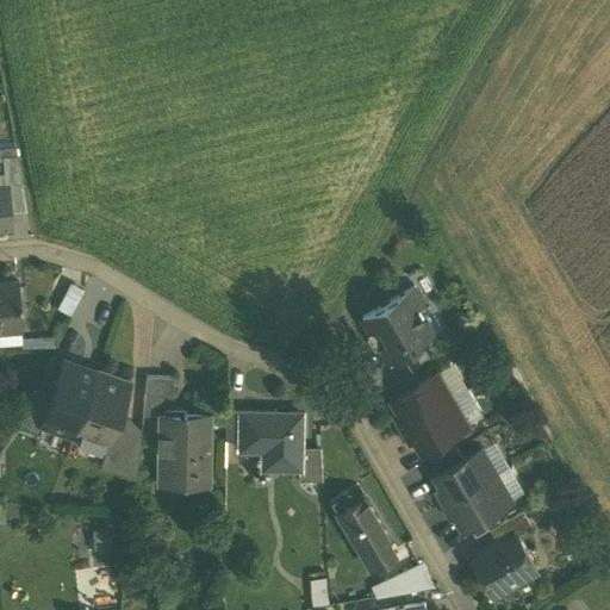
[(17,154),(2,155),(5,186),(6,186),(20,185),(17,154)]
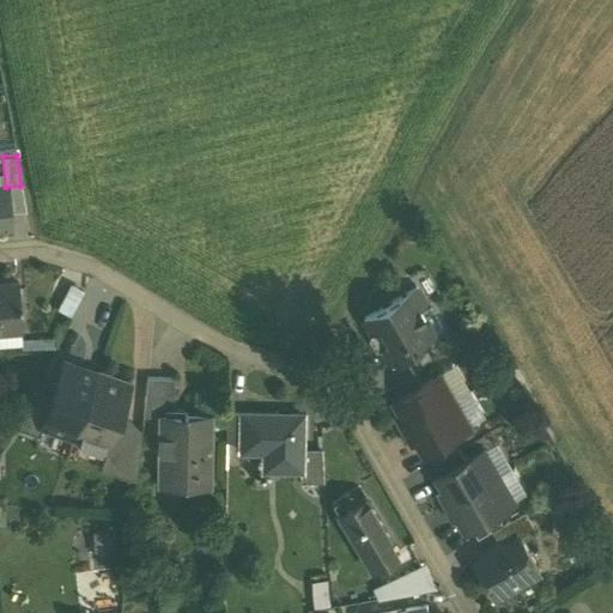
[(5,187),(0,187),(0,229),(11,229),(6,187),(5,187)]
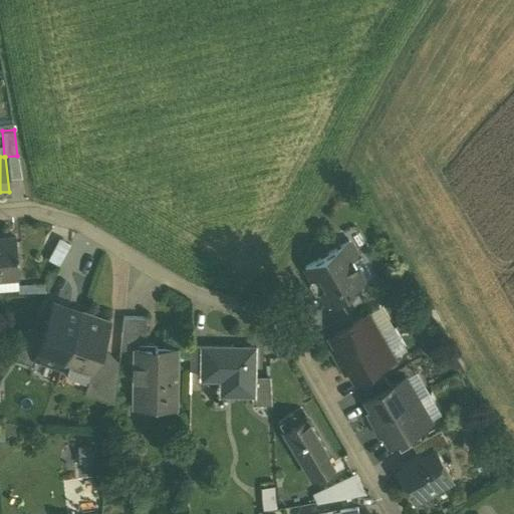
[(15,236),(0,236),(0,277),(18,276),(15,236)]
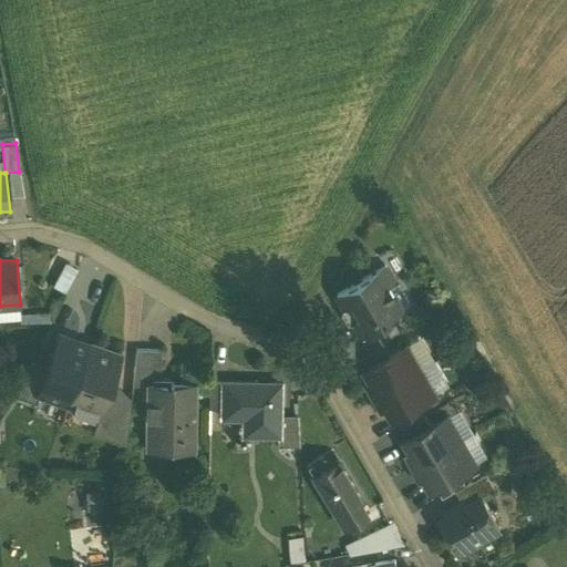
[(65,292),(78,267),(65,260),(52,286),(65,292)]
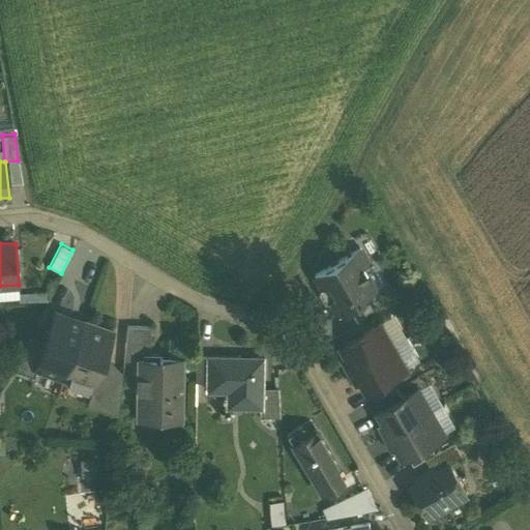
[(359,247),(314,274),(335,313),(336,314),(349,307),(376,291),(362,267),(369,263),(359,247)]
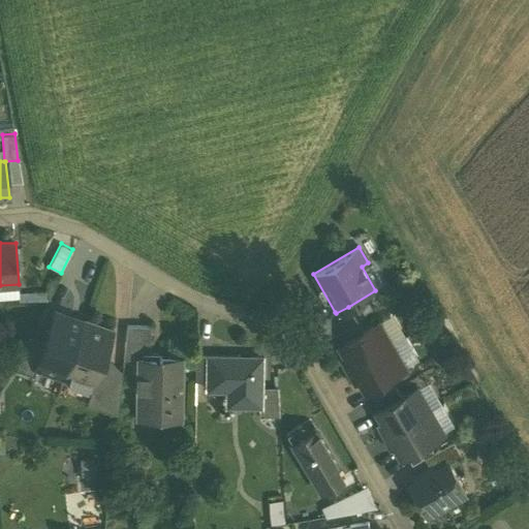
[(348,307),(336,313),(335,312),(319,321),(328,337),(336,333),(355,320),(348,307)]
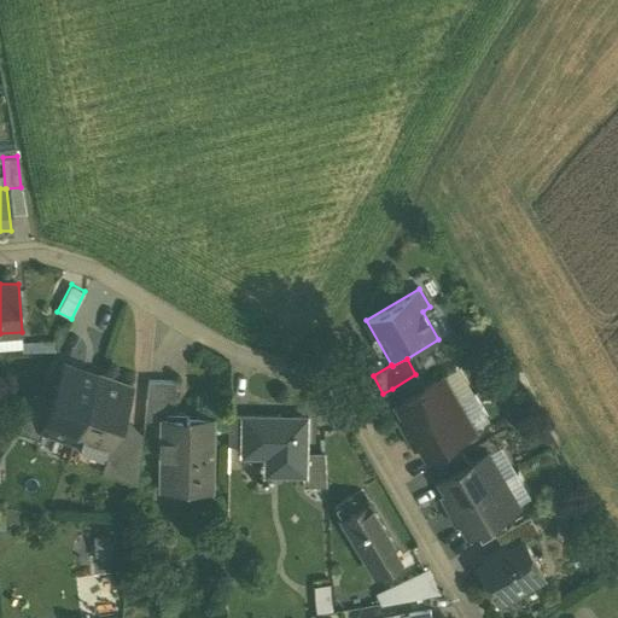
[(75,438),(97,374),(64,363),(53,398),(42,427),(75,438)]
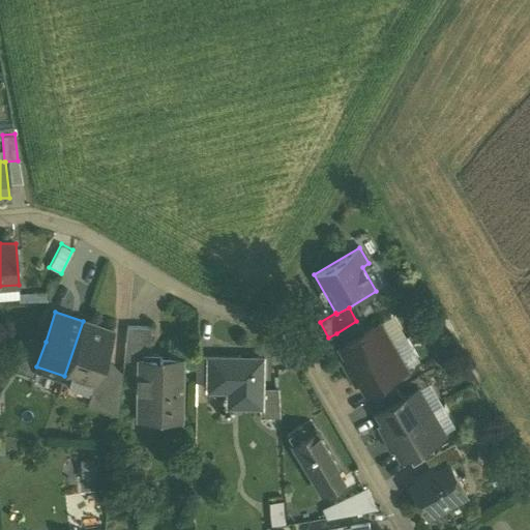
[(114,332),(83,321),(64,376),(94,387),(102,364),(114,332)]
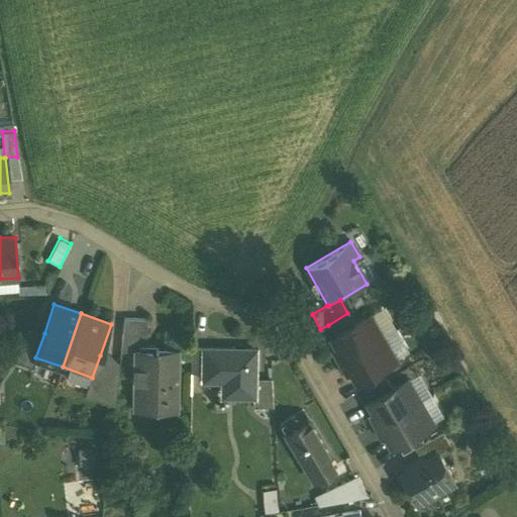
[(347,313),(328,325),(334,335),(355,323),(349,313),(347,313)]
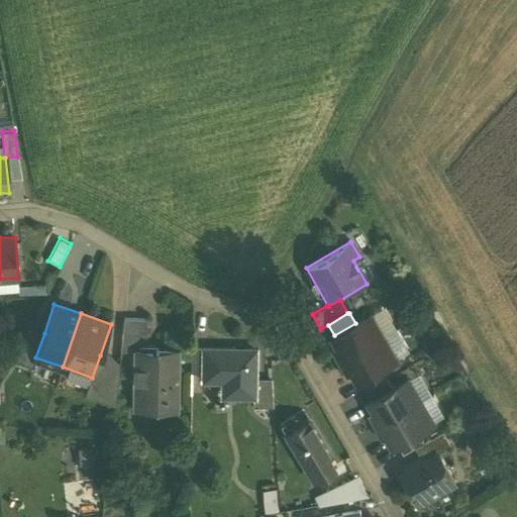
[(334,335),(329,338),(336,349),(332,351),(338,362),(385,335),(372,314),(355,323),(334,335)]
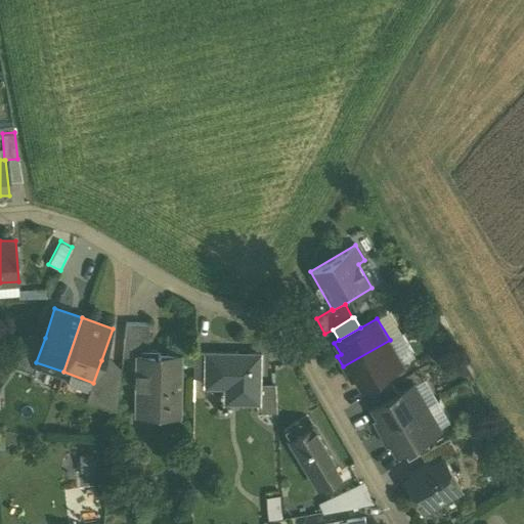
[(148,321),(125,321),(122,354),(134,354),(134,353),(148,353),(148,321)]
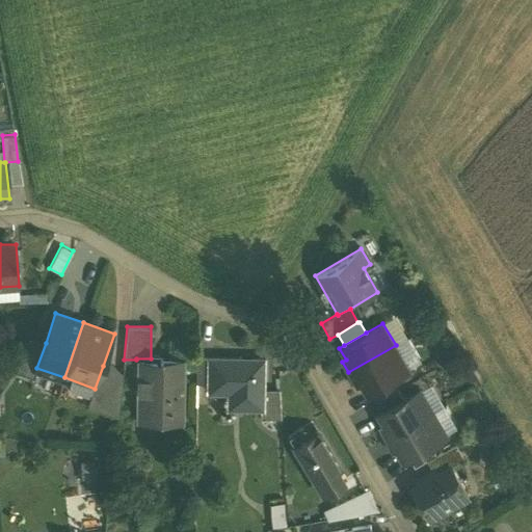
[(36,368),(46,343),(29,337),(11,369),(34,376),(36,368)]
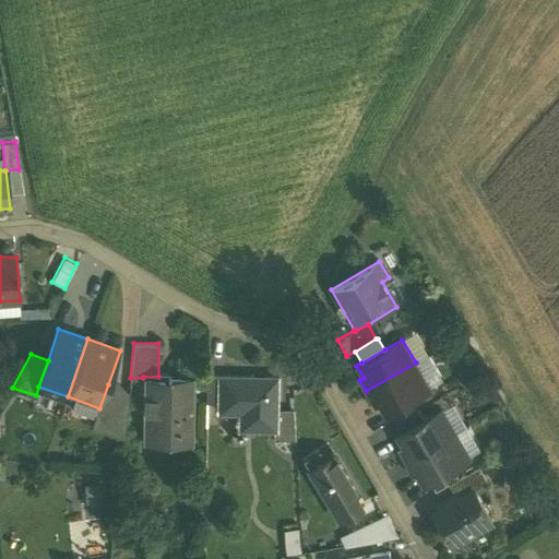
[(416,363),(366,391),(372,403),(377,401),(383,413),(412,396),(429,387),(416,363)]
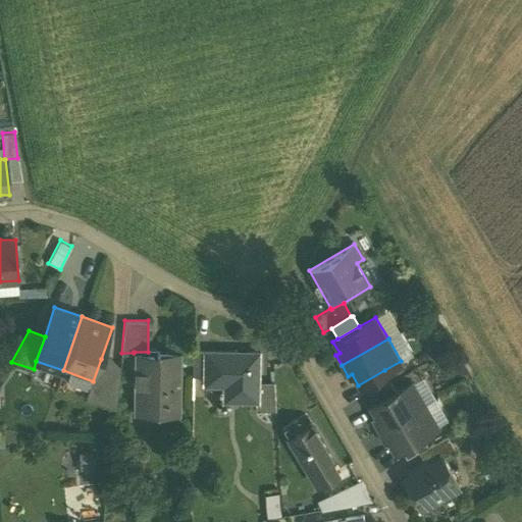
[(148,352),(134,352),(134,353),(134,406),(167,407),(167,401),(179,401),(180,352),(156,351),(156,352),(148,352)]
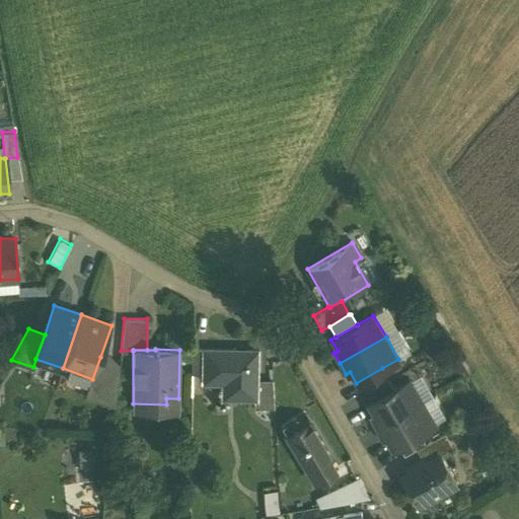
[(204,350),(192,350),(191,374),(203,374),(204,350)]
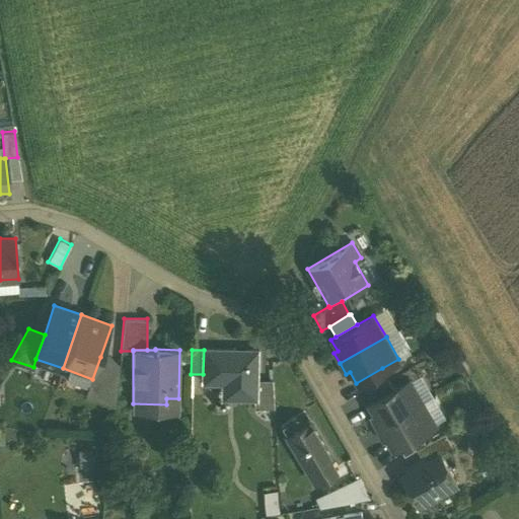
[(255,351),(204,350),(203,374),(203,381),(235,382),(235,397),(253,397),(254,397),(255,379),(255,351)]
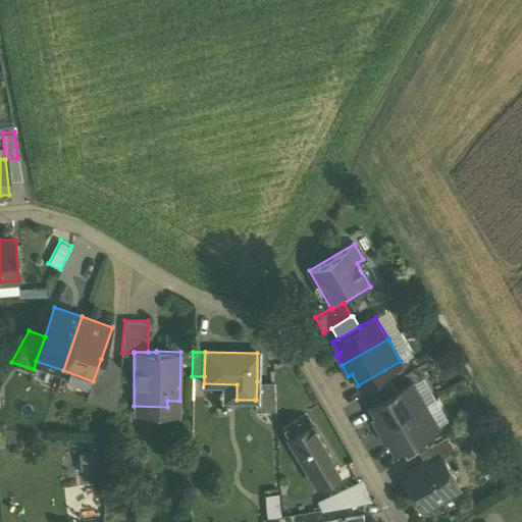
[(119,366),(101,359),(93,381),(117,389),(119,366)]
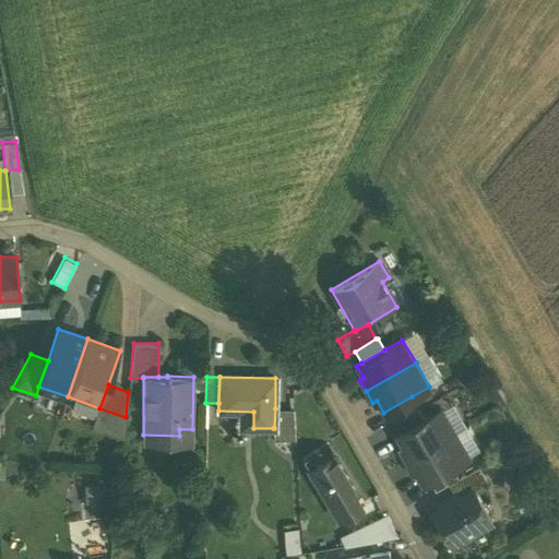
[(412,396),(389,409),(395,421),(418,408),(412,396)]
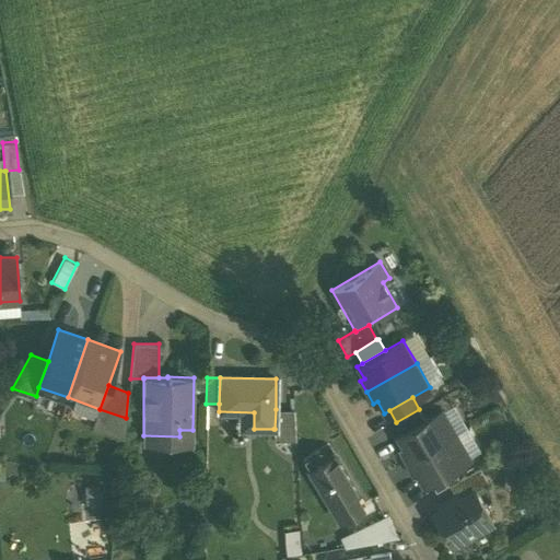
[(293,410),(276,409),(275,429),(273,429),(273,440),(295,440),(293,410)]
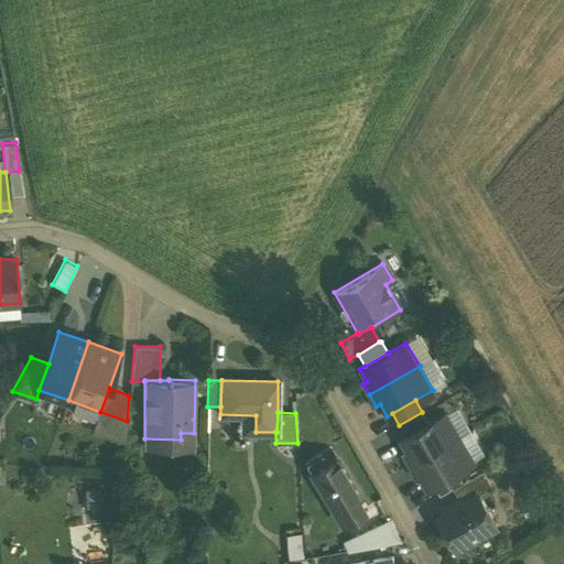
[(422,412),(399,425),(405,436),(429,423),(422,412)]
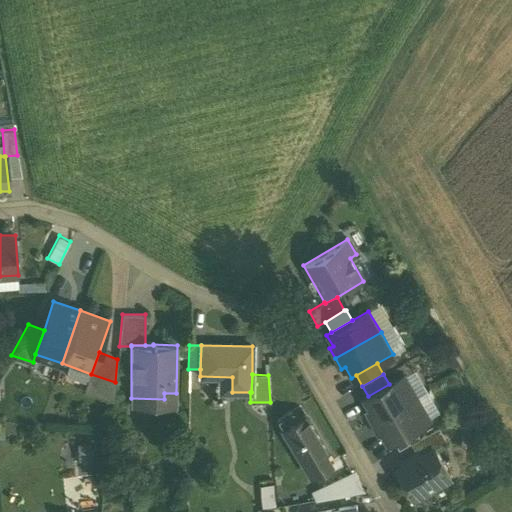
[(368,396),(363,399),(370,410),(366,412),(372,423),(417,397),(405,375),(389,384),(368,396)]
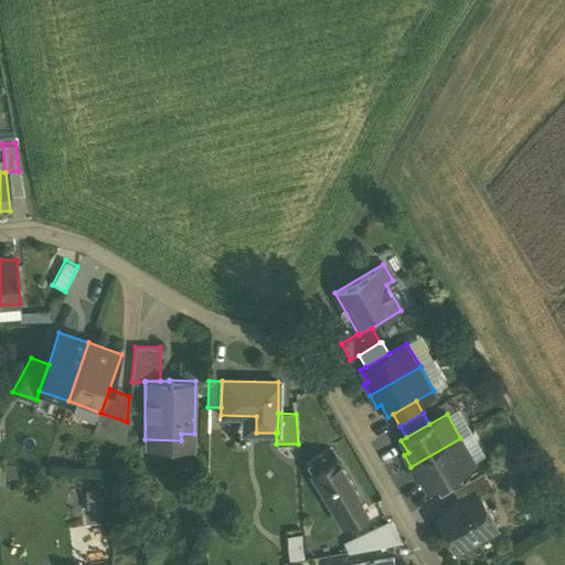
[(460,438),(411,467),(417,478),(422,476),(428,488),(457,471),(475,461),(460,438)]
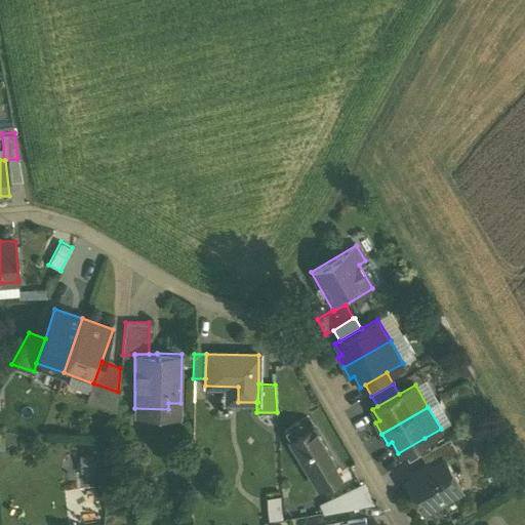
[(298,420),(285,430),(290,439),(305,430),(298,420)]
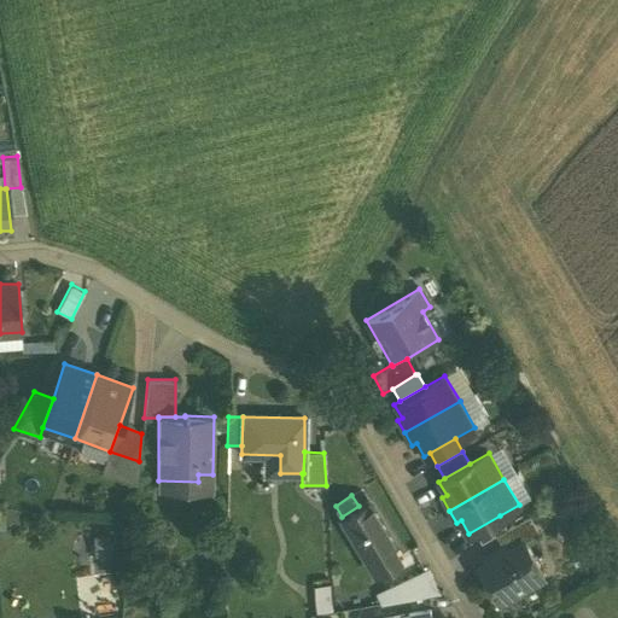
[(359,506),(342,517),(375,572),(397,559),(384,536),(389,532),(368,500),(359,506)]
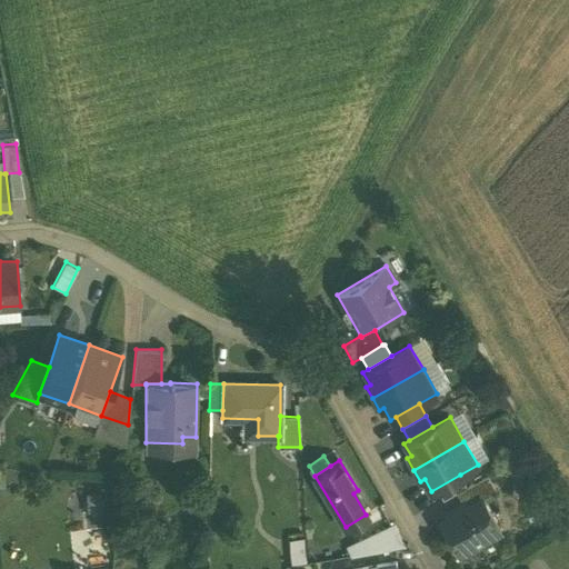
[(460,475),(438,488),(445,499),(458,491),(467,487),(460,475)]
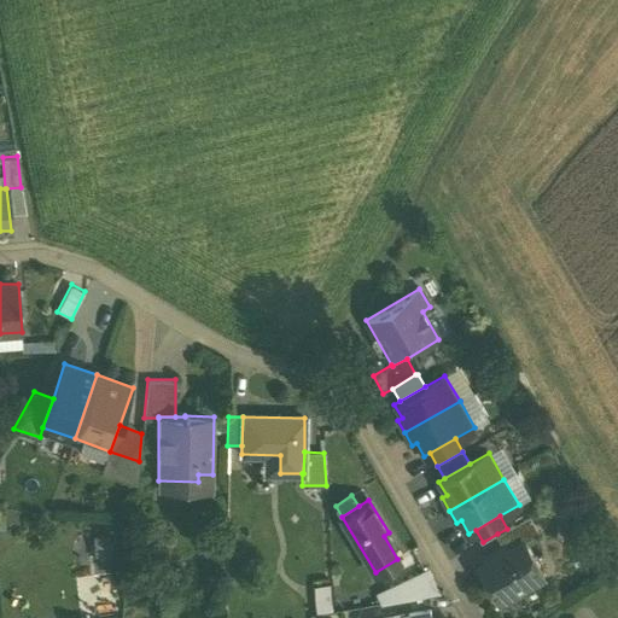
[(507,529),(497,534),(505,547),(506,546),(508,551),(525,541),(525,542),(541,532),(531,516),(507,529)]
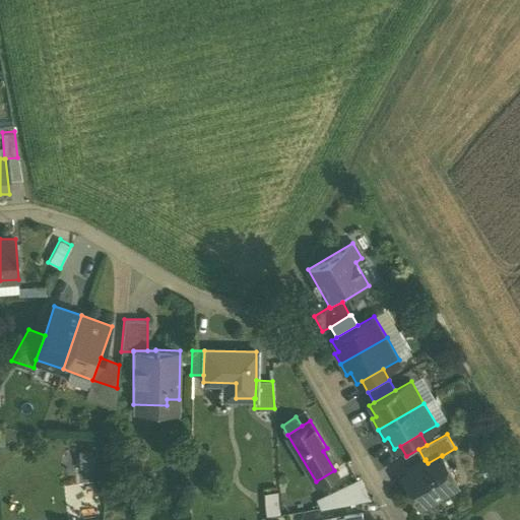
[(85,464),(102,464),(102,449),(74,450),(74,464),(63,464),(64,474),(85,474),(85,464)]
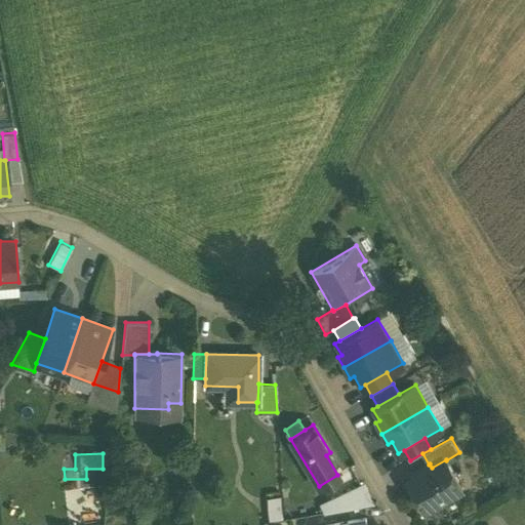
[(446,459),(432,468),(430,463),(429,465),(418,471),(420,474),(408,481),(426,511),(463,489),(446,460),(446,459)]
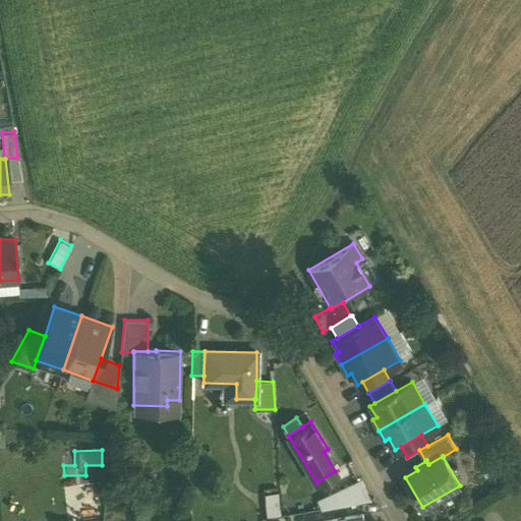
[(372,500),(360,478),(316,499),(321,509),(372,500)]
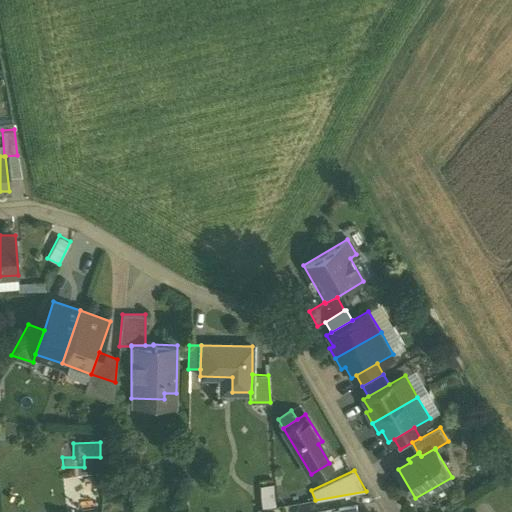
[(263,484),(264,504),(274,503),(274,484),(263,484)]
